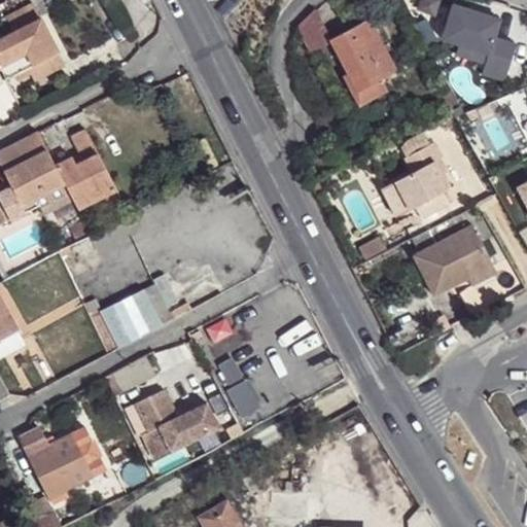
[(0,38),(0,61),(3,67),(8,78),(20,72),(61,51),(34,2),(7,16),(14,31),(0,38)]
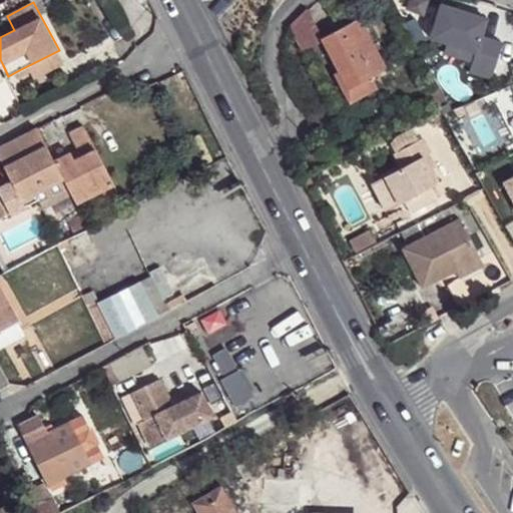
[(445,9),(444,9),(435,43),(452,48),(481,55),(478,65),(476,75),(498,81),(507,46),(486,40),(491,21),(455,12),(456,8),(446,5),(445,9)]
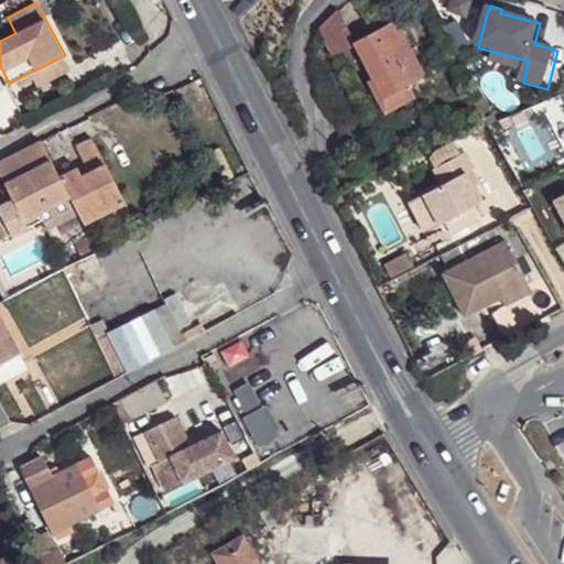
[(329,56),(353,44),(338,17),(320,36),(329,56)]
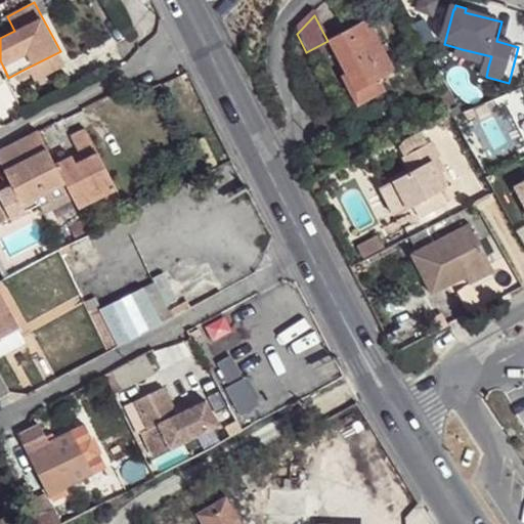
[(328,41),(345,75),(354,91),(376,81),(391,73),(364,22),(328,41)]
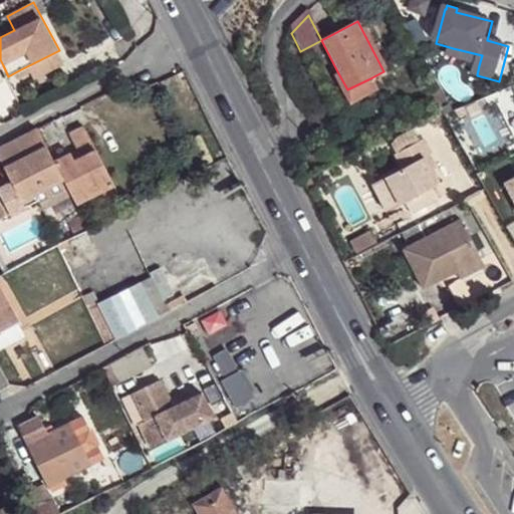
[(482,55),(453,48),(450,57),(479,65),(482,55)]
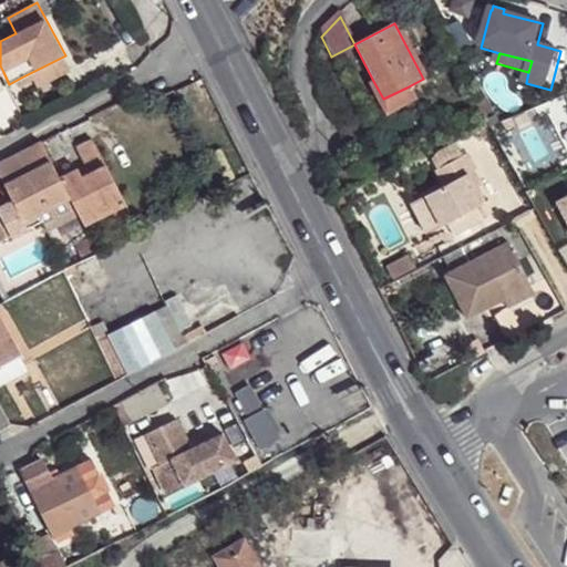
[(65,55),(21,78),(28,90),(72,68),(65,55)]
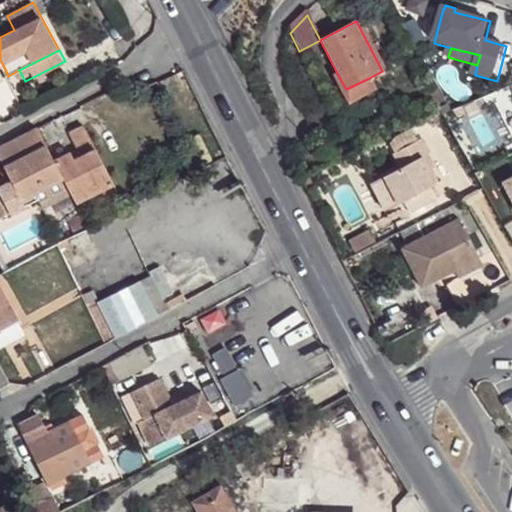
[(346,89),(337,73),(332,75),(342,93),(347,103),(373,90),(367,79),(346,89)]
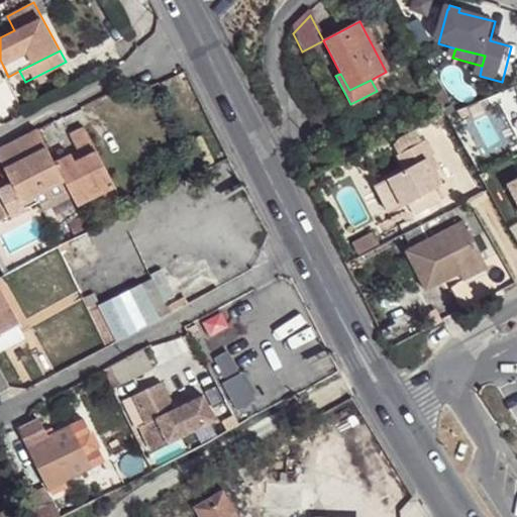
[(440,111),(449,107),(439,88),(429,93),(439,112),(440,111)]
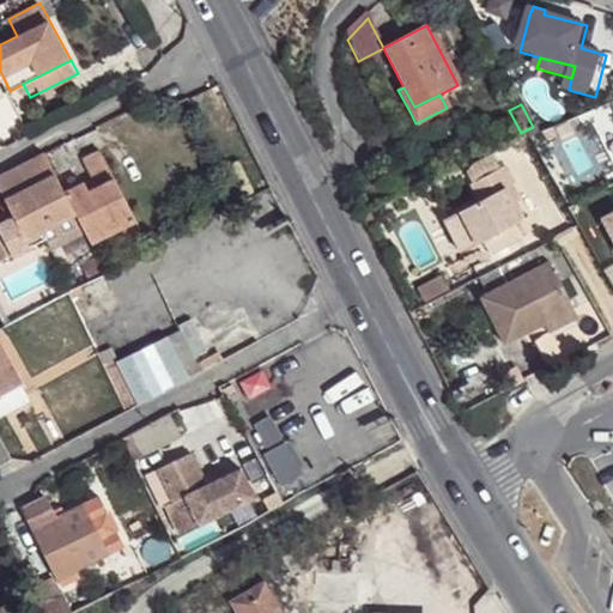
[(522,132),(527,140),(538,135),(533,127),(522,132)]
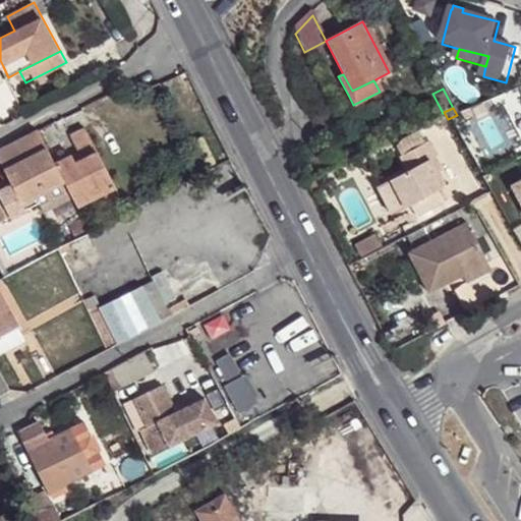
[(95,153),(82,131),(63,140),(70,156),(73,164),(95,153)]
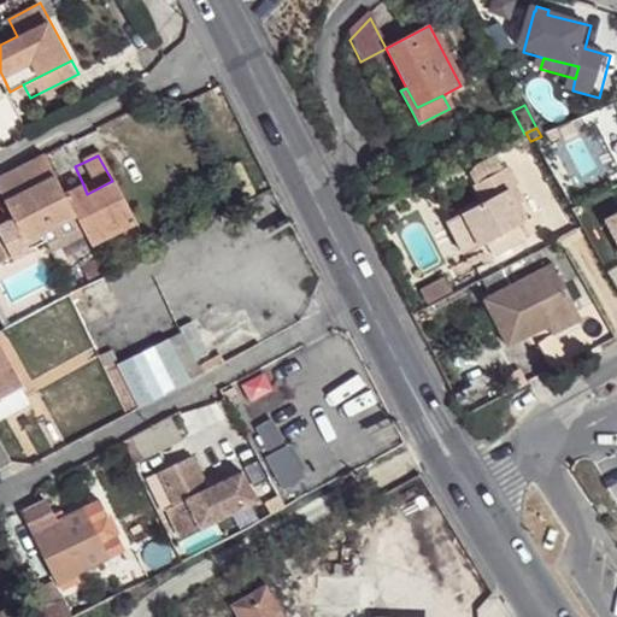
[(0,178),(0,193),(5,203),(53,178),(42,158),(0,178)]
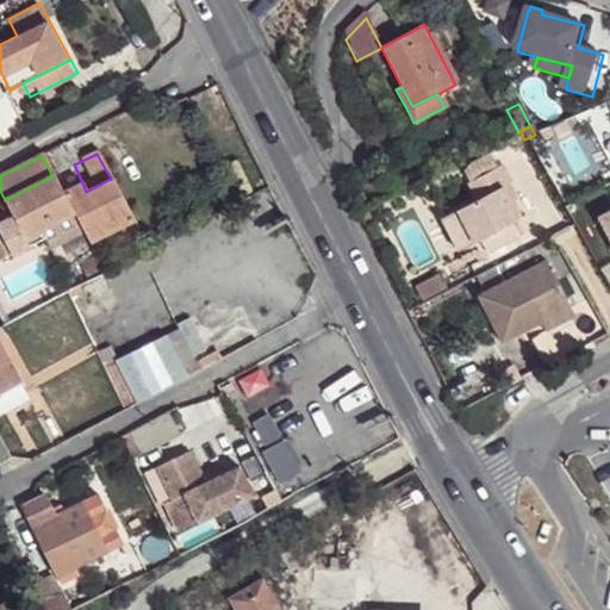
[(502,188),(508,186),(499,170),(466,186),(475,203),(440,221),(455,251),(478,240),(484,253),(516,236),(510,225),(518,221),(510,205),(502,188)]
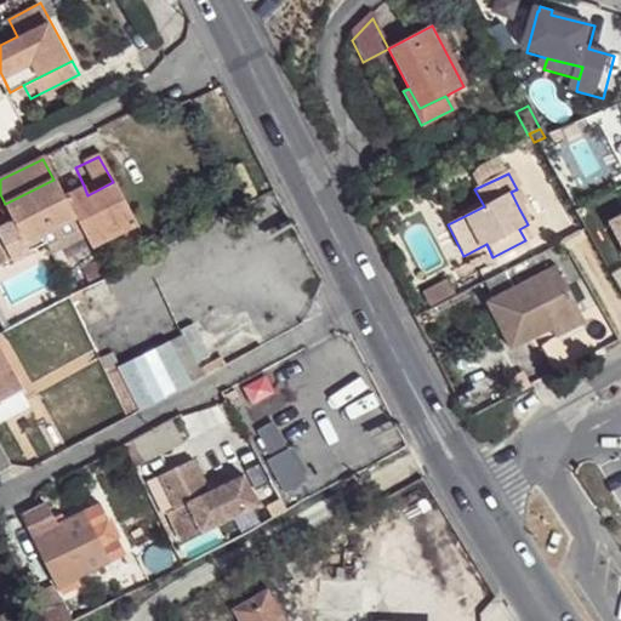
[(74,217),(63,197),(53,180),(5,204),(15,224),(0,231),(0,238),(12,261),(46,244),(44,233),(74,217)]
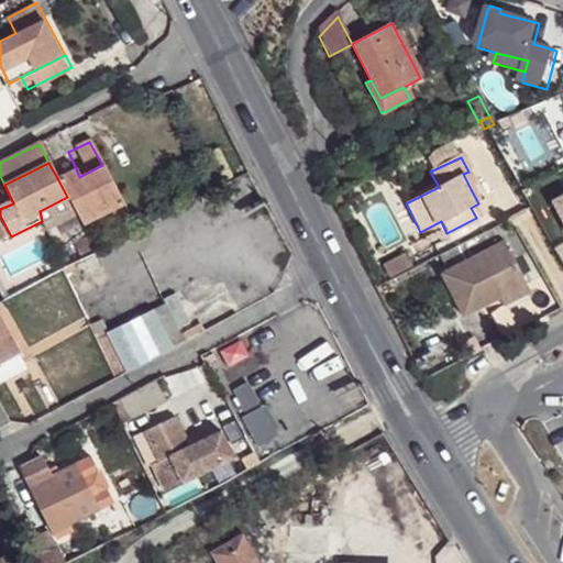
[(76,168),(57,178),(67,197),(83,222),(123,201),(102,165),(79,177),(76,168)]
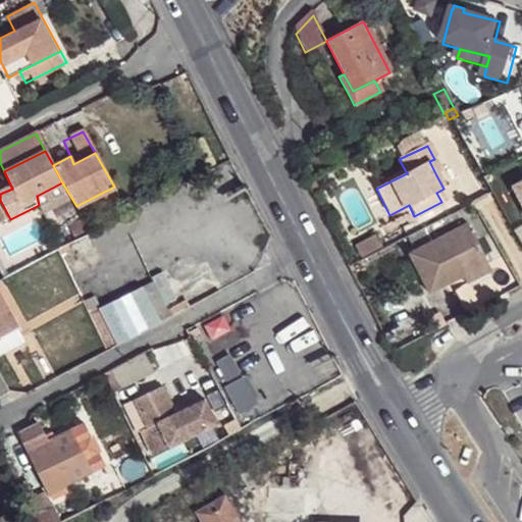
[(441,173),(434,159),(429,161),(436,175),(441,173)]
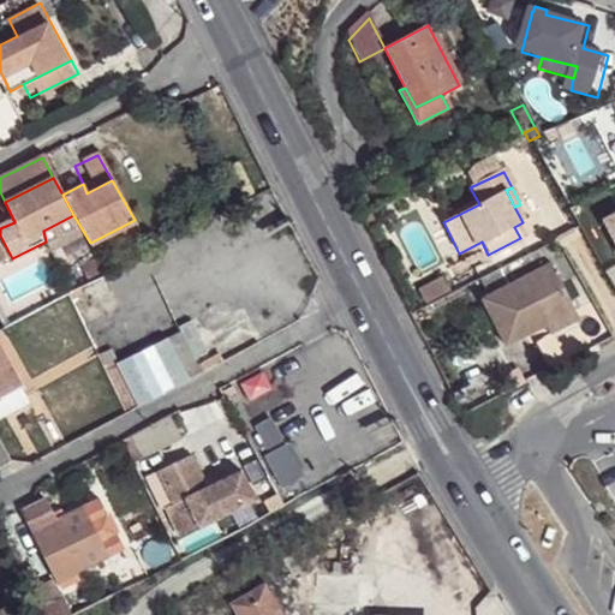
[(614,215),(601,224),(614,249),(614,215)]
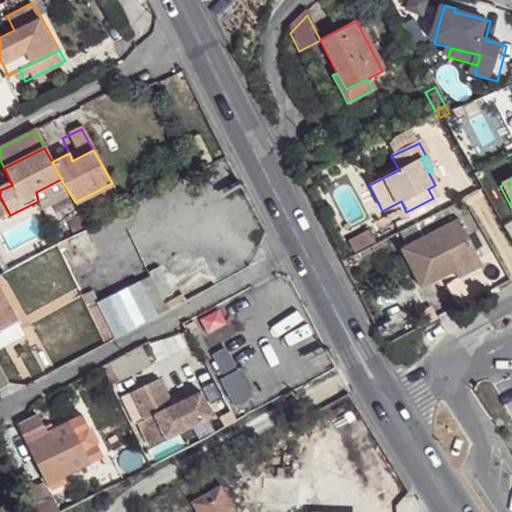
[(459,220),(402,249),(424,291),(456,274),(480,262),(459,220)]
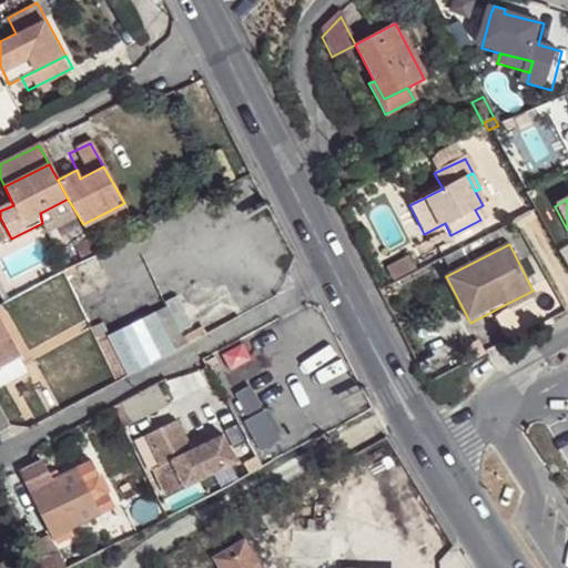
[(533,291),(506,304),(510,312),(537,298),(533,291)]
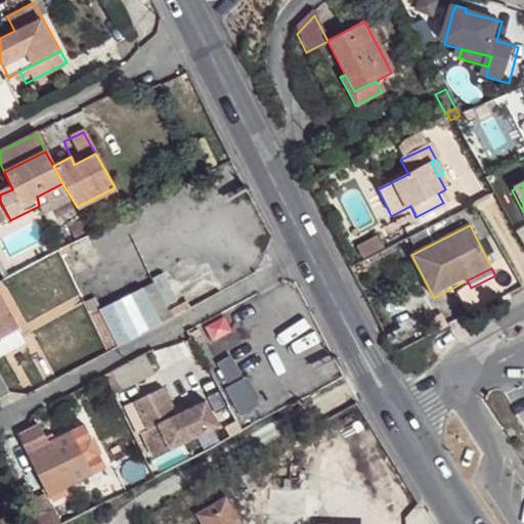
[(0,286),(0,340),(28,324),(3,285),(0,286)]
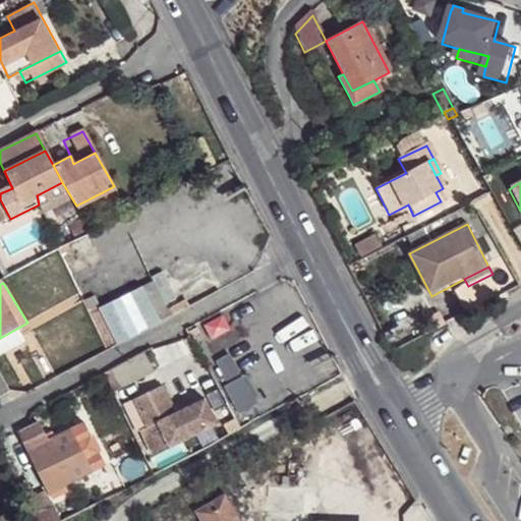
[(482,307),(469,314),(474,324),(487,316),(482,307)]
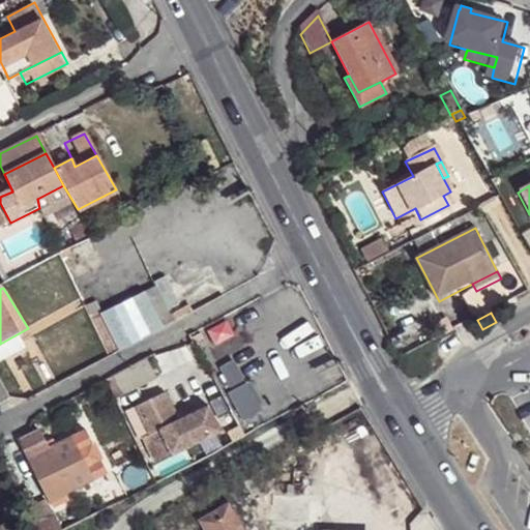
[(28,328),(0,344),(0,357),(2,360),(35,341),(28,328)]
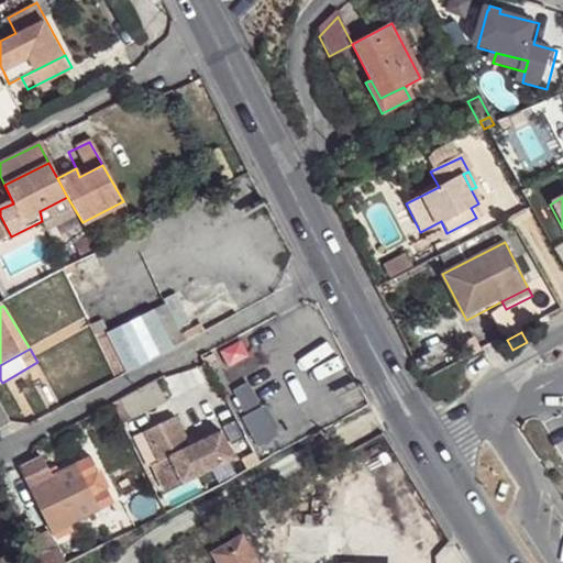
[(249,386),(231,395),(258,449),(276,441),(249,386)]
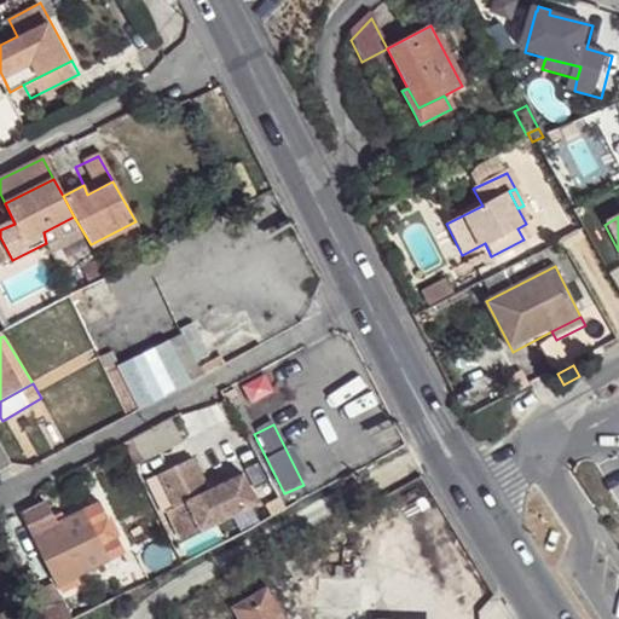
[(0,474),(23,463),(5,426),(0,427),(0,474)]
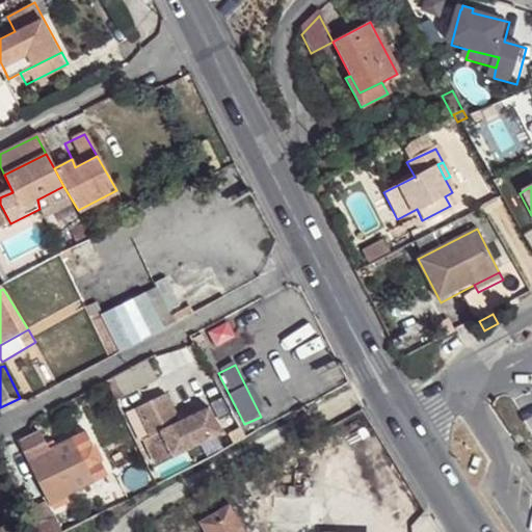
[(214,432),(202,408),(175,423),(160,399),(133,414),(150,441),(160,434),(173,456),(214,432)]
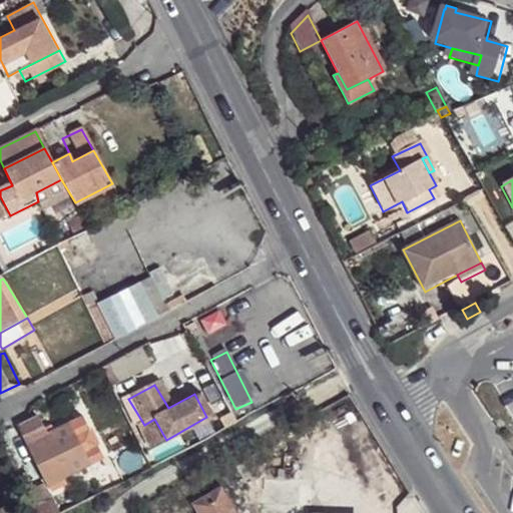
[(20,428),(28,447),(47,438),(37,419),(28,424),(20,428)]
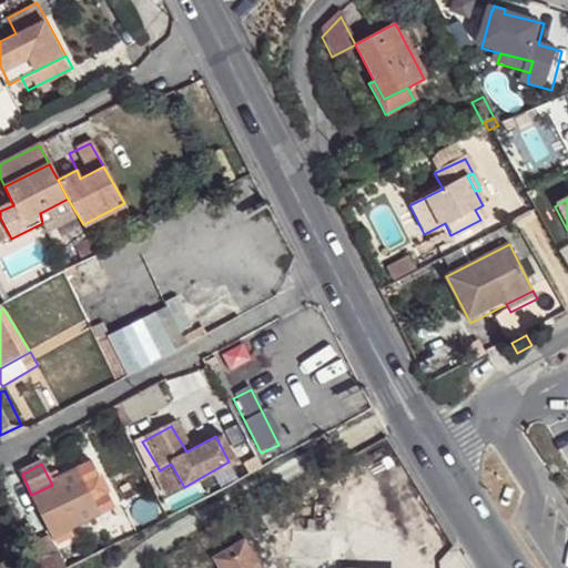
[(92,465),(77,473),(98,517),(112,511),(92,465)]
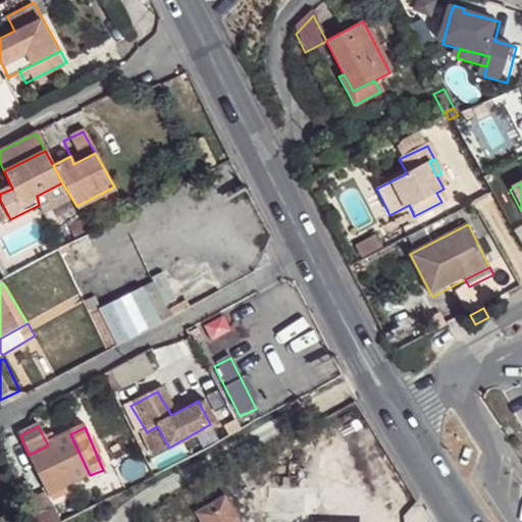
[(48,446),(29,455),(50,496),(90,475),(70,434),(48,446)]
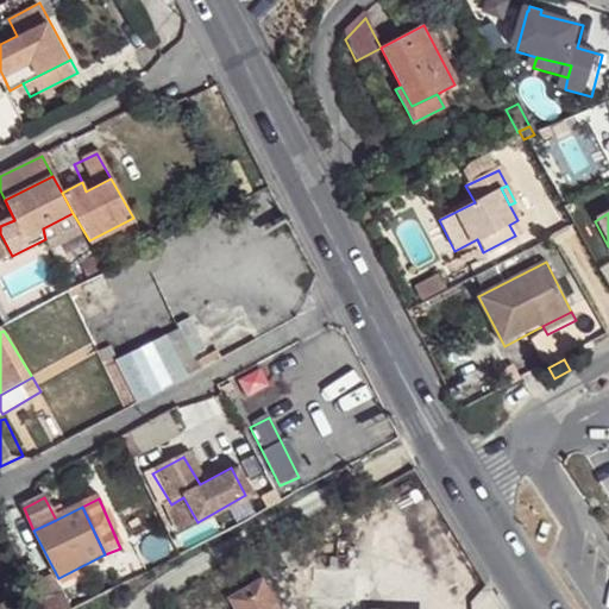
[(181,527),(169,533),(163,535),(168,547),(187,538),(181,527)]
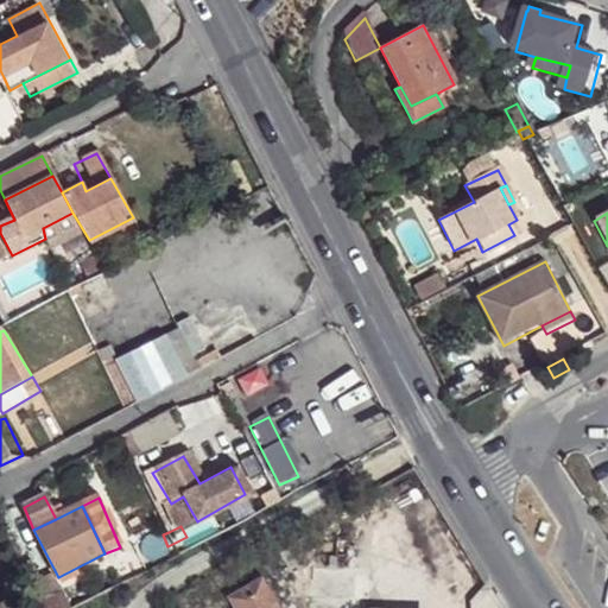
[(168,546),(163,534),(160,531),(125,551),(135,568),(171,550),(168,546)]
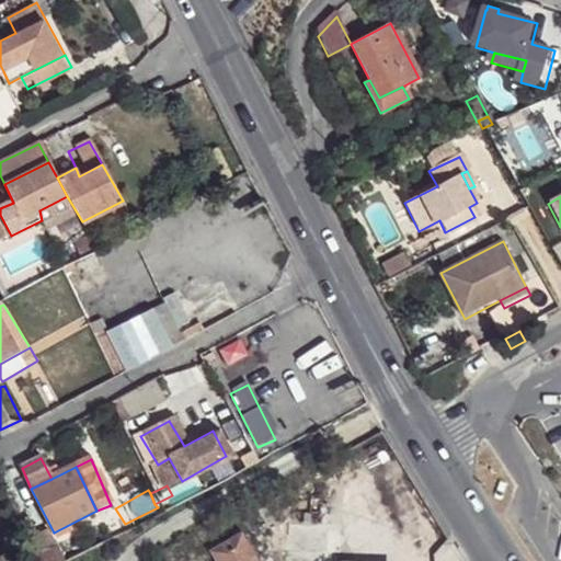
[(258,560),(240,533),(209,551),(215,560),(258,560)]
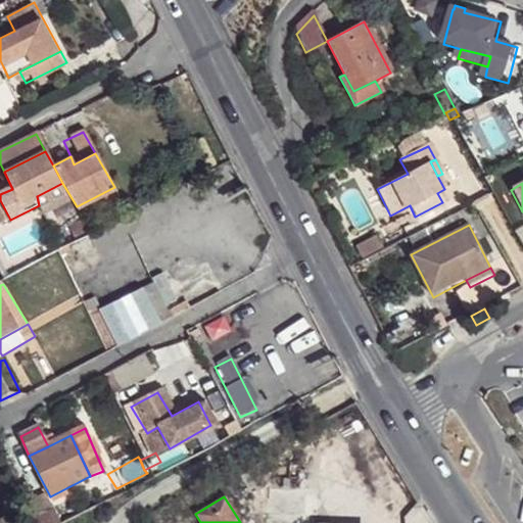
[(63,502),(51,509),(58,521),(69,514),(63,502)]
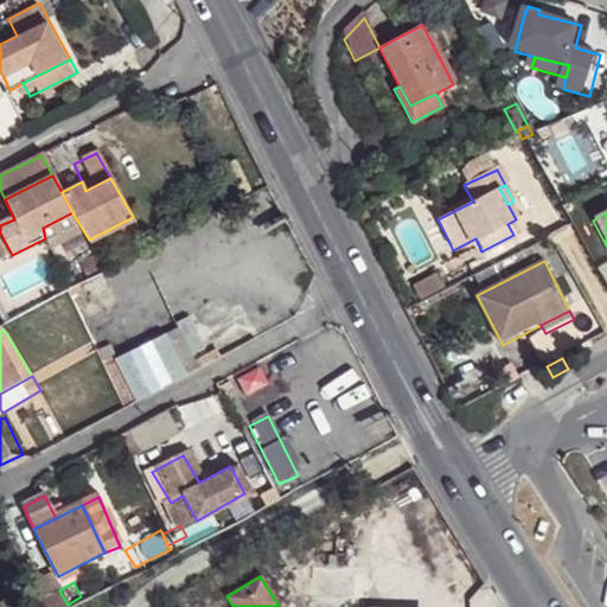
[(58,586),(33,599),(37,606),(68,606),(68,605),(59,590),(58,586)]
